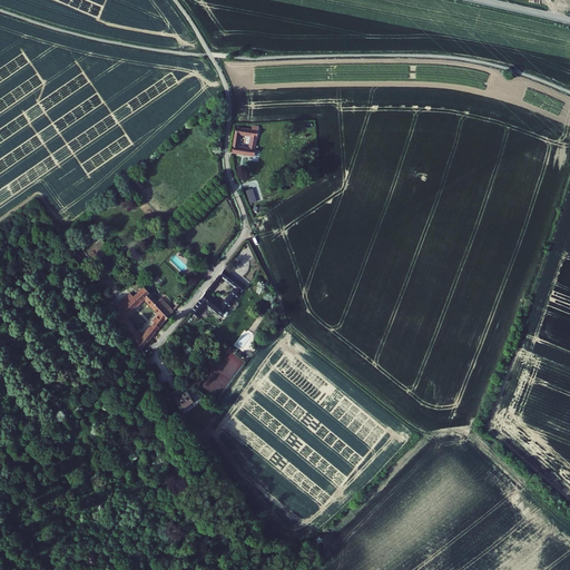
[(256,155),(262,127),(242,124),(242,126),(236,125),(232,150),(256,155)]
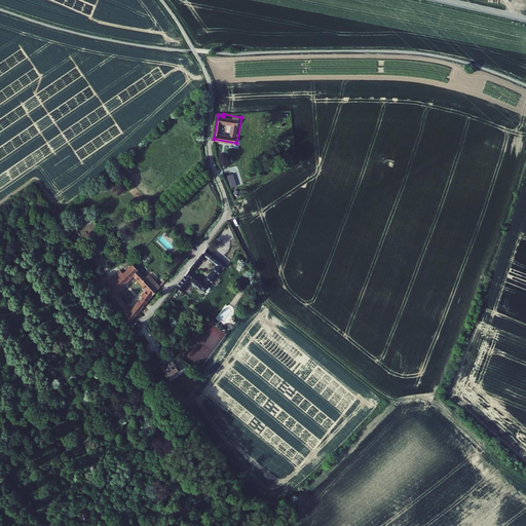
[(127,164),(123,168),(129,176),(134,172),(127,164)]
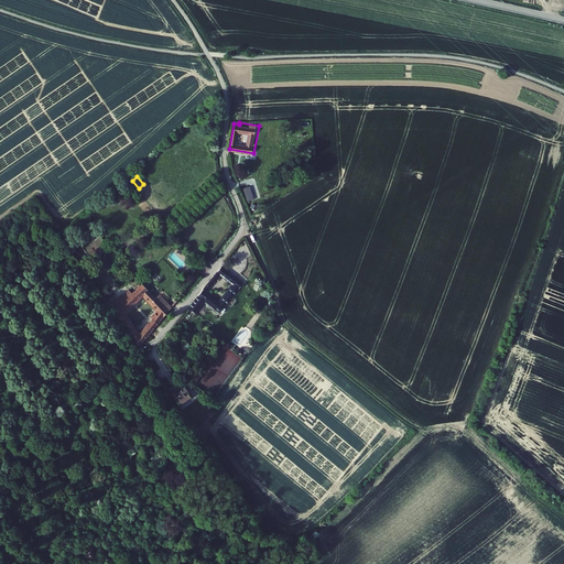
[(231,272),(221,264),(214,275),(219,280),(220,279),(228,284),(230,281),(235,284),(231,288),(223,301),(210,291),(215,284),(209,280),(198,294),(221,312),(245,282),(237,278),(240,274),(234,269),(231,272)]
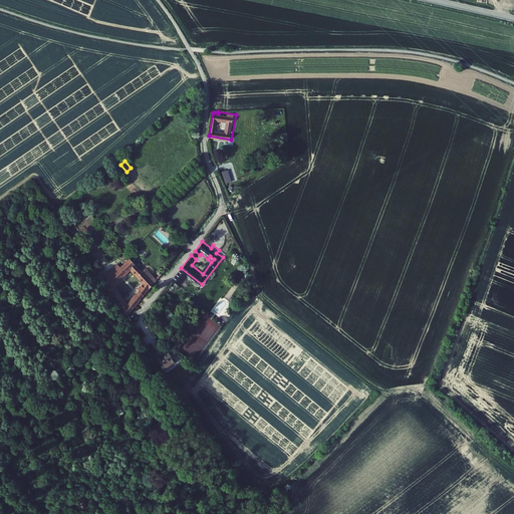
[(200,255),(195,251),(191,255),(196,259),(200,255)]
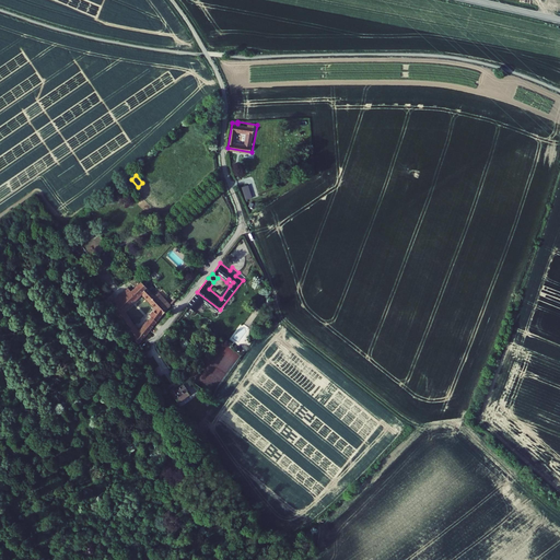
[(165,303),(142,282),(132,293),(129,290),(114,305),(125,322),(142,341),(158,324),(152,318),(142,330),(128,311),(143,293),(161,310),(156,314),(162,318),(171,308),(165,303)]
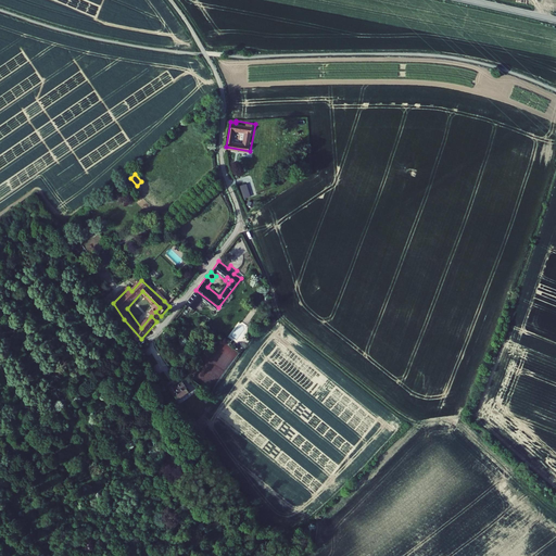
[(198,312),(186,302),(181,308),(193,317),(198,312)]
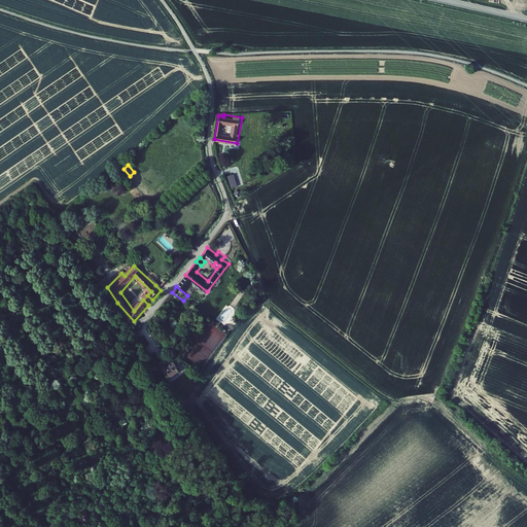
[(152,300),(147,295),(143,300),(148,305),(152,300)]
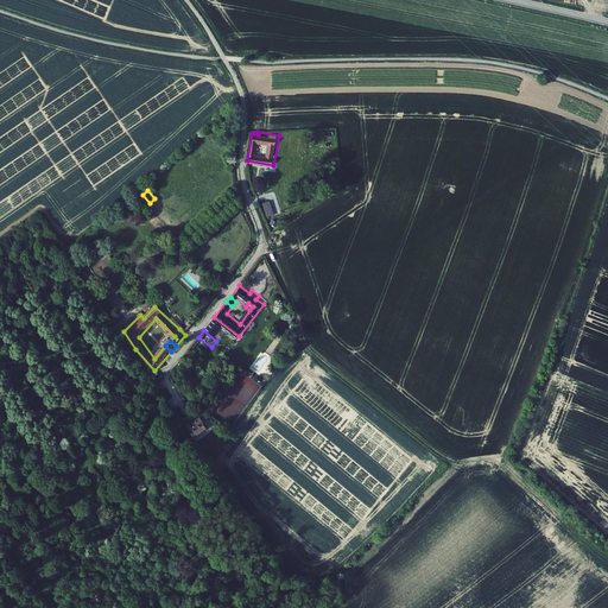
[(192,416),(188,419),(196,430),(202,425),(208,434),(213,430),(204,418),(206,418),(202,412),(194,417),(192,416)]
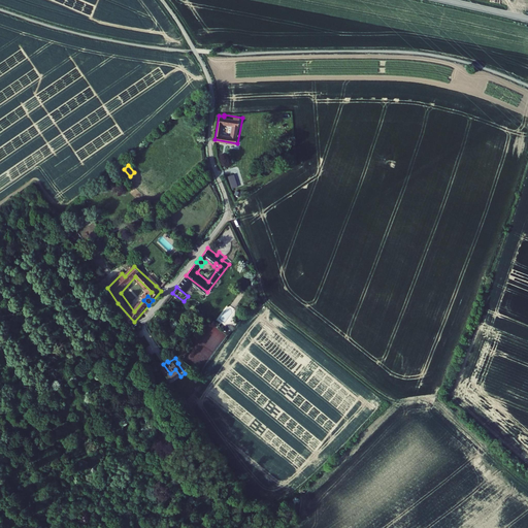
[(188,376),(179,383),(183,387),(191,382),(188,376)]
